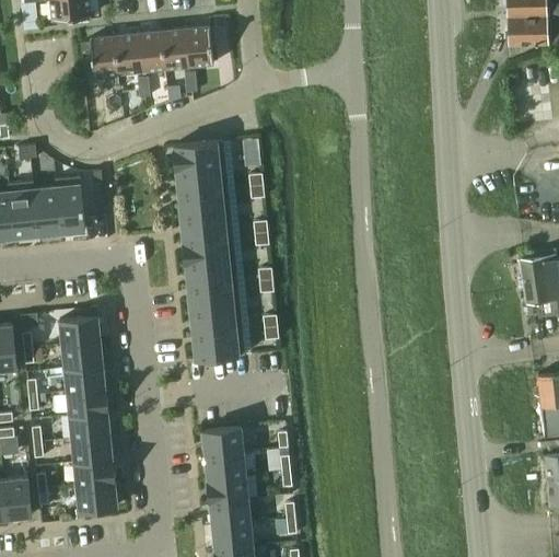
[(90,16),(88,0),(50,0),(54,21),(67,20),(88,18),(90,16)]
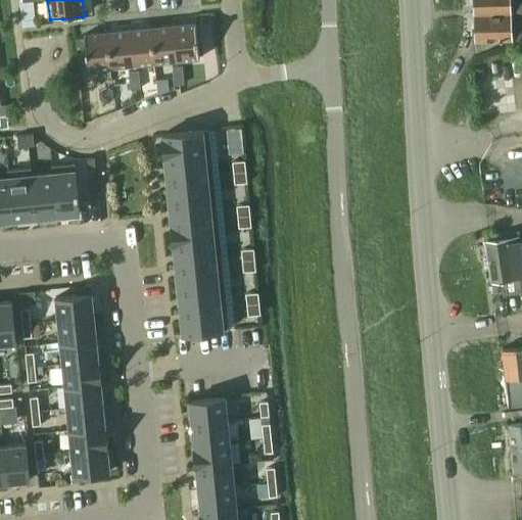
[(474,4),(474,17),(521,14),(521,0),(470,0),(471,2),(474,4)]
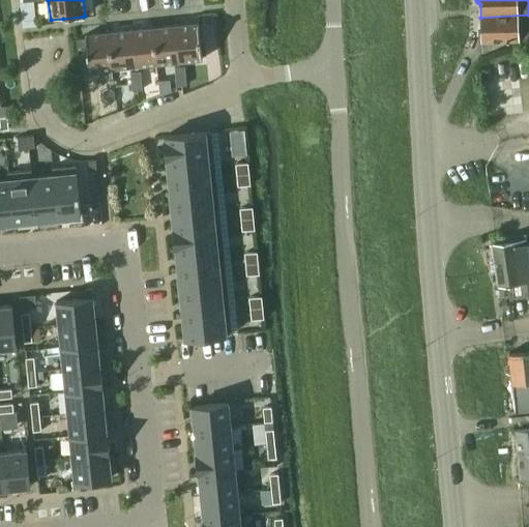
[(528,15),(480,18),(481,28),(478,31),(479,37),(482,39),(482,42),(519,40),(528,39),(528,15)]
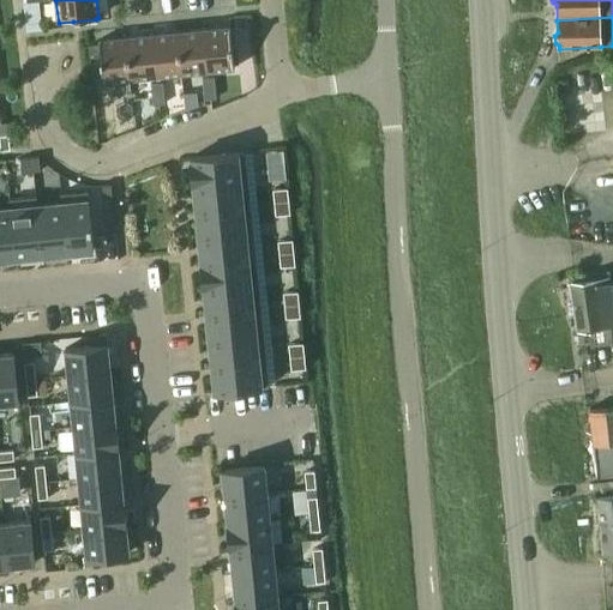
[(229,30),(203,32),(206,73),(233,71),(229,30)]
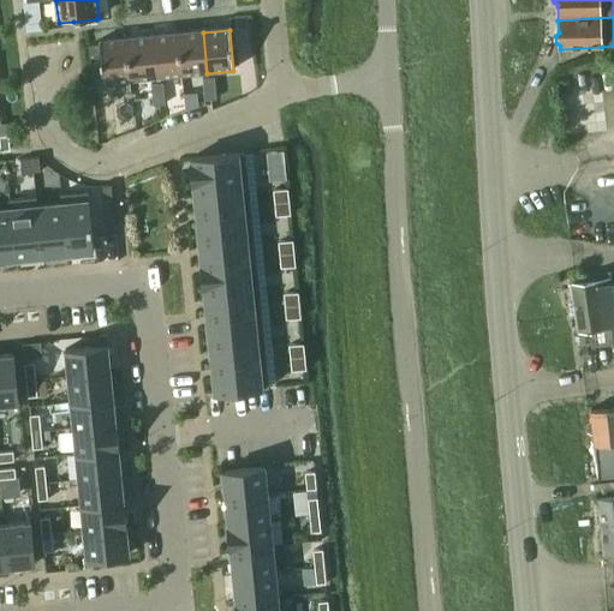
[(203,33),(177,35),(182,76),(207,73),(203,33)]
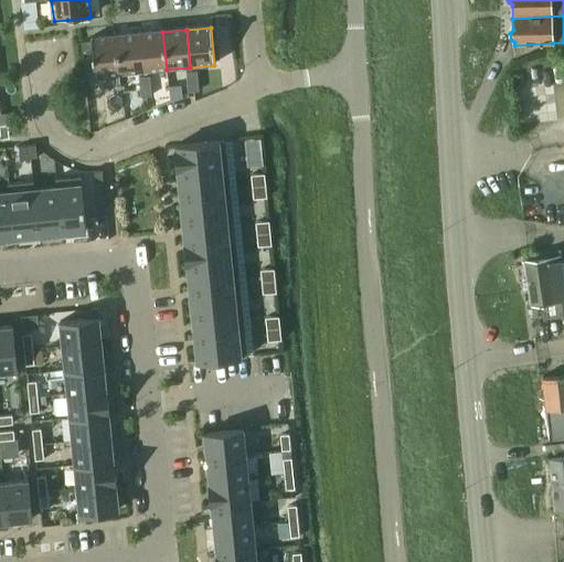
[(162,32),(139,34),(142,72),(167,70),(162,32)]
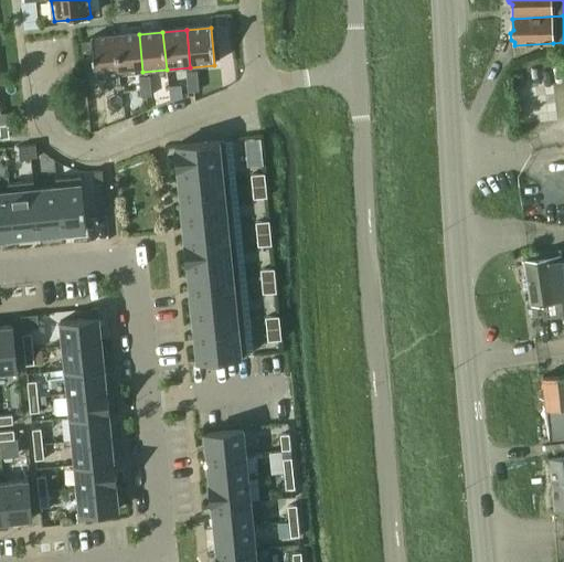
[(139,34),(116,36),(119,74),(142,72),(139,34)]
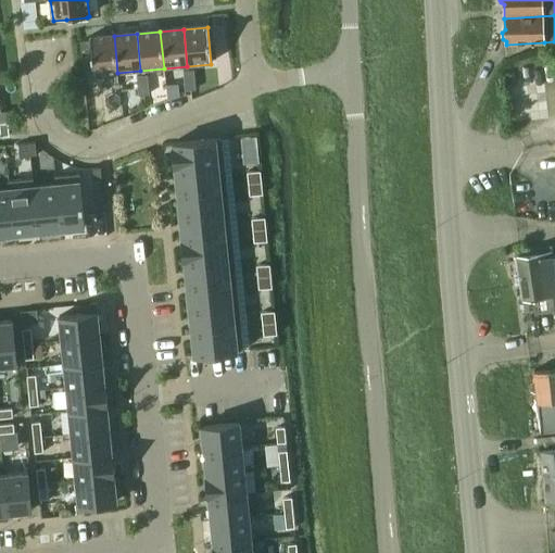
[(90,42),(80,44),(82,54),(91,53),(93,75),(117,73),(114,36),(89,39),(90,42)]
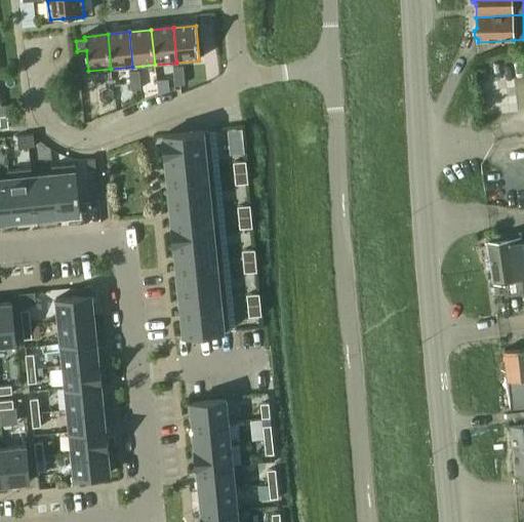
[(182,68),(171,69),(172,78),(183,77),(182,68)]
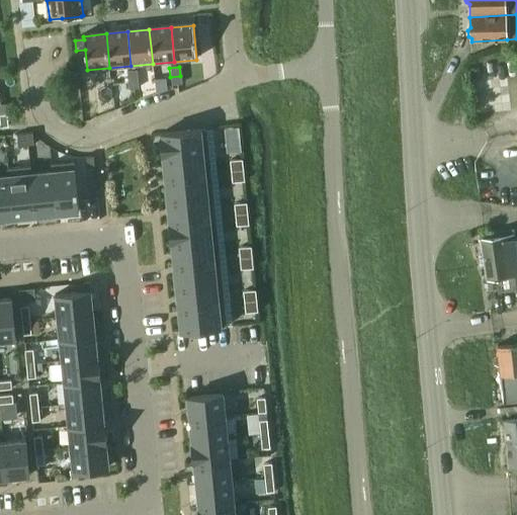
[(137,71),(126,72),(127,81),(138,80),(137,71)]
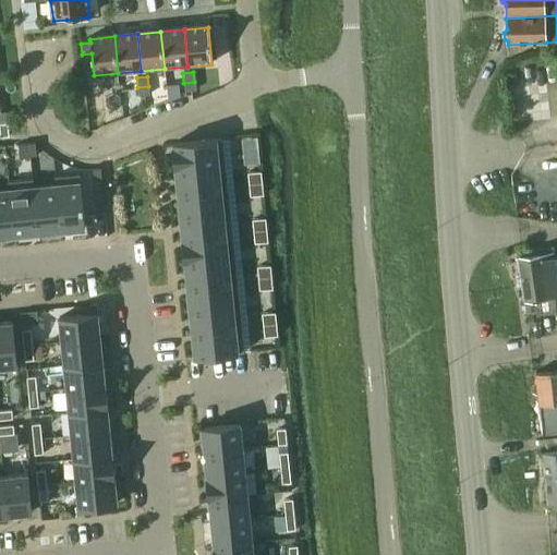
[(194,82),(183,83),(184,93),(195,92),(194,82)]
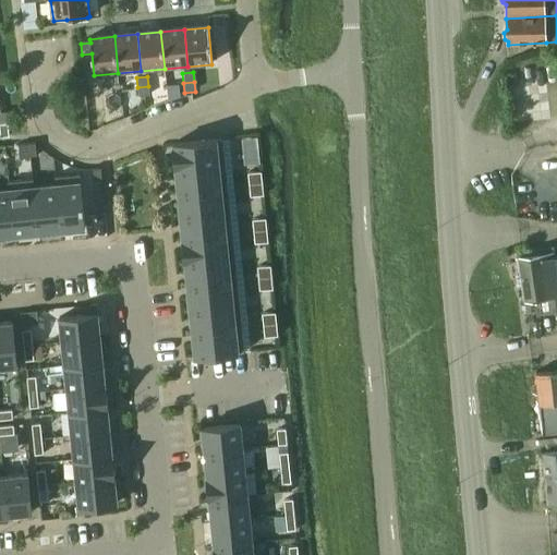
[(148,86),(137,87),(138,97),(149,96),(148,86)]
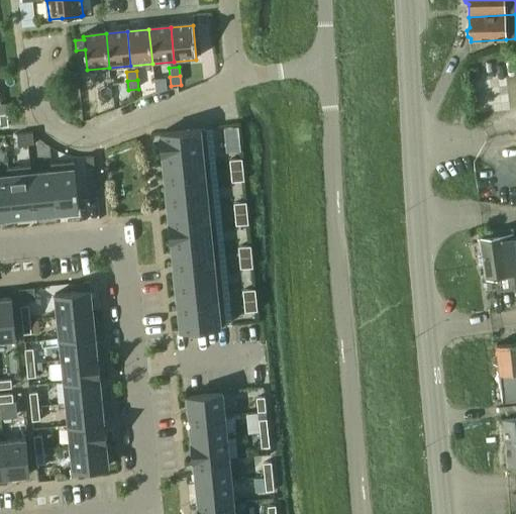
[(8,116),(0,116),(0,121),(1,129),(9,128),(8,116)]
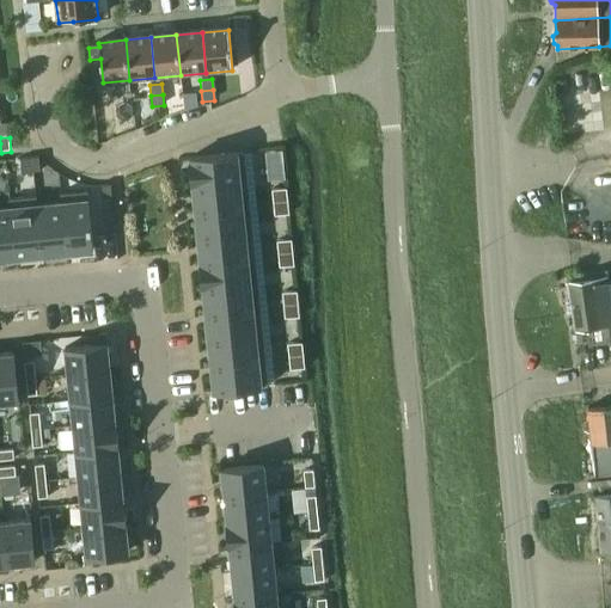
[(246,182),(244,154),(190,160),(193,186),(246,182)]
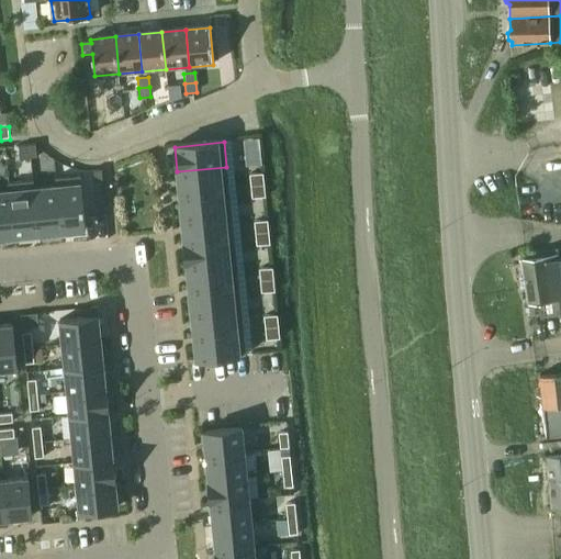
[(36,146),(27,147),(29,160),(37,159),(36,146)]
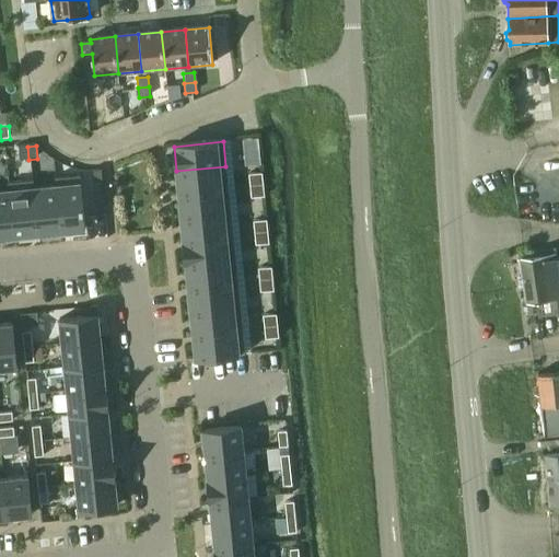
[(28,160),(27,147),(19,148),(20,161),(28,160)]
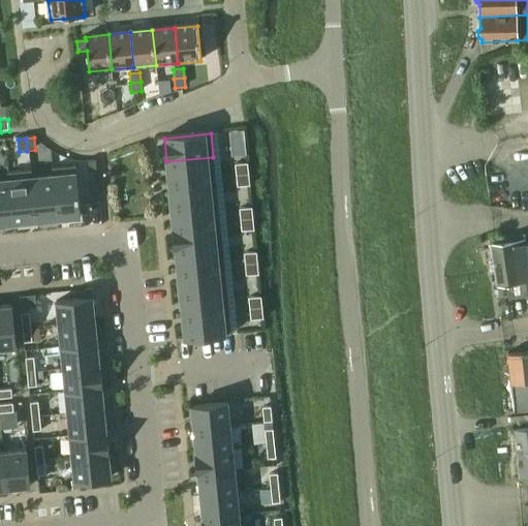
[(216,179),(213,157),(166,161),(168,184),(216,179)]
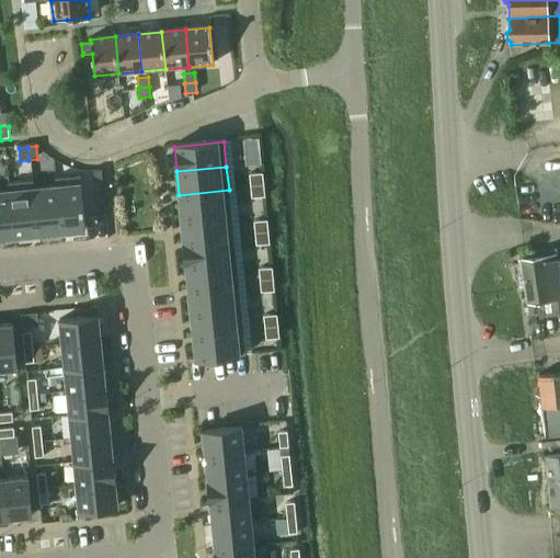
[(103,184),(102,171),(93,172),(94,185),(103,184)]
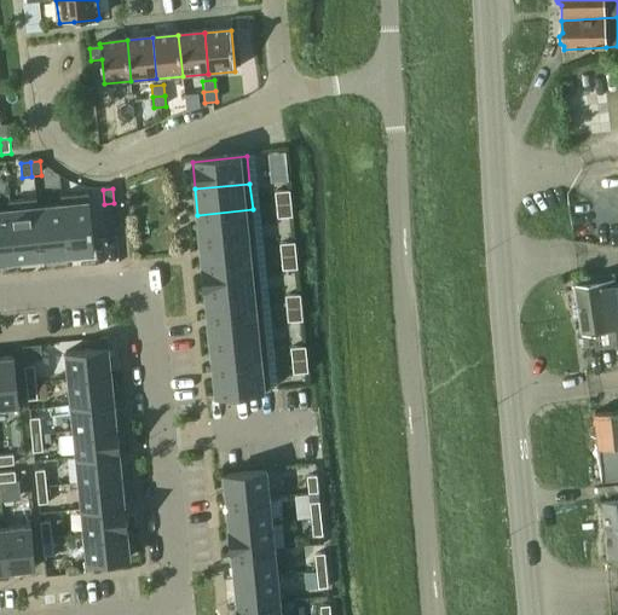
[(292,206),(290,192),(276,195),(277,207),(292,206)]
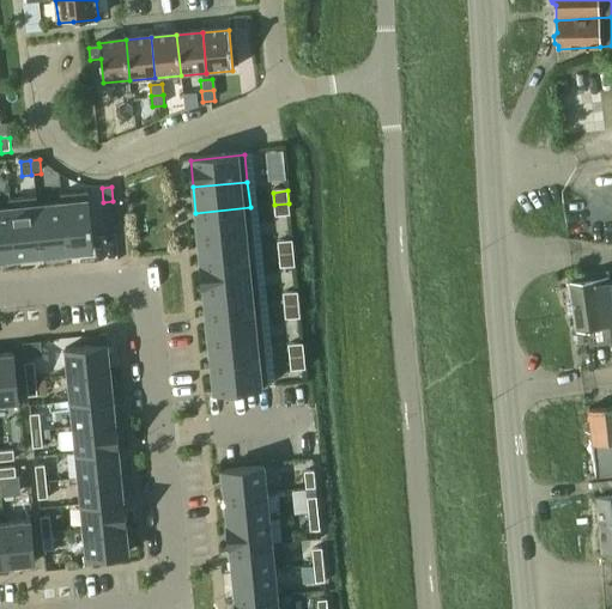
[(89,194),(61,196),(67,254),(94,251),(89,194)]
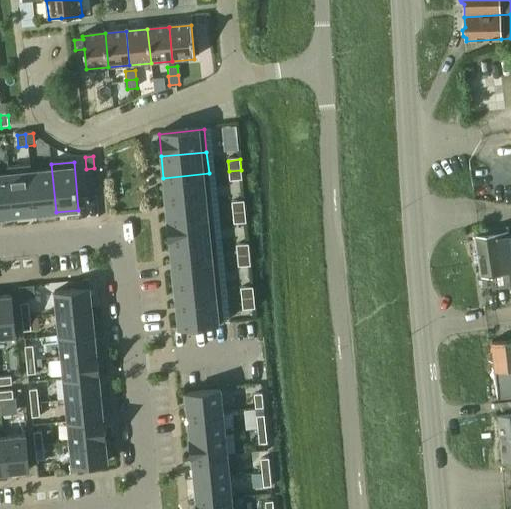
[(56,212),(51,164),(50,164),(51,173),(32,175),(31,166),(30,166),(35,215),(56,212)]
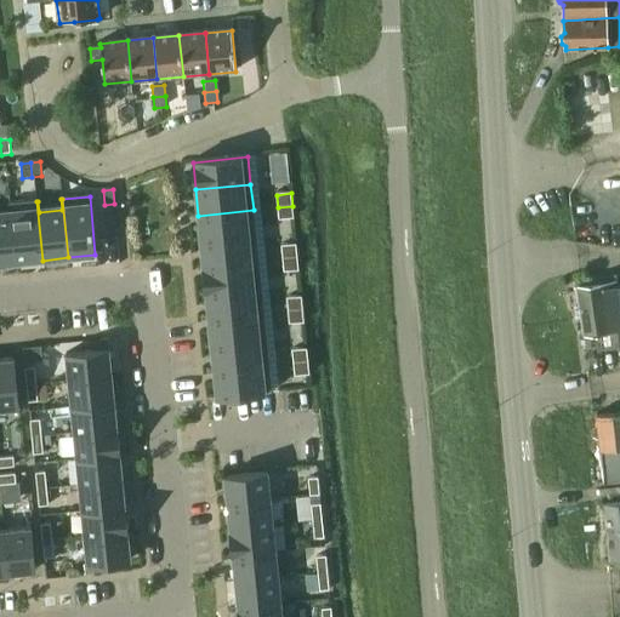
[(43,261),(37,201),(10,205),(16,263),(43,261)]
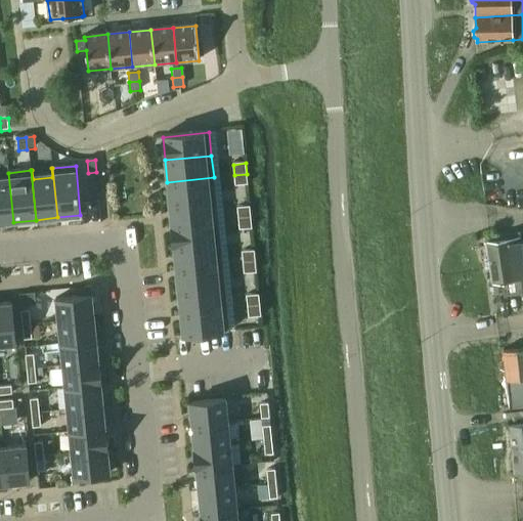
[(0,223),(13,222),(8,173),(7,173),(8,181),(0,181),(0,223)]
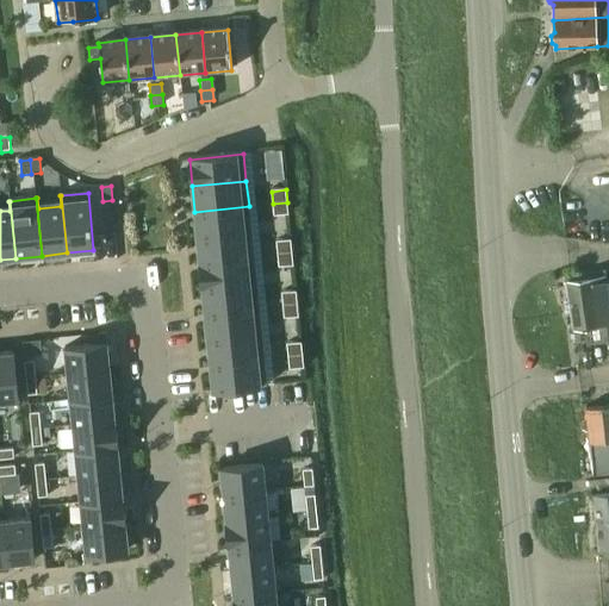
[(289,216),(287,202),(273,204),(274,217),(289,216)]
